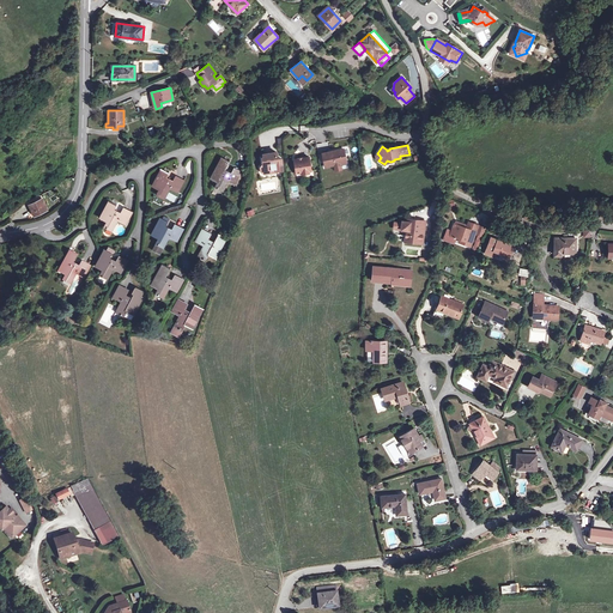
[(344,149),(322,153),(325,168),(332,165),(346,162),(344,149)]
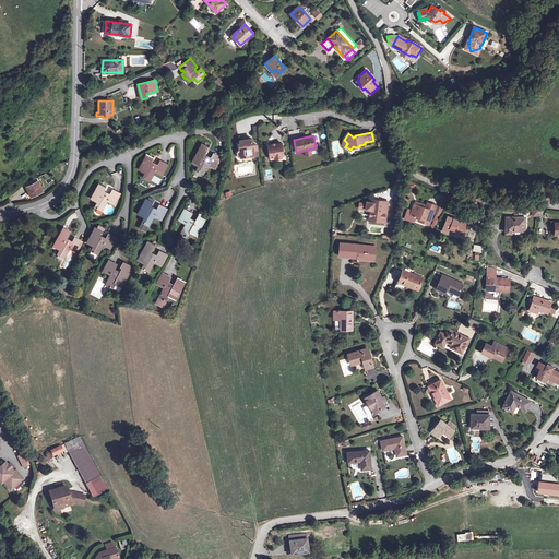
[(239,150),(237,152),(238,156),(241,158),(245,157),(248,155),(252,154),(252,156),(258,155),(257,145),(254,145),(254,144),(253,144),(252,144),(251,144),(251,142),(252,142),(251,139),(240,141),(240,144),(239,144),(239,150)]
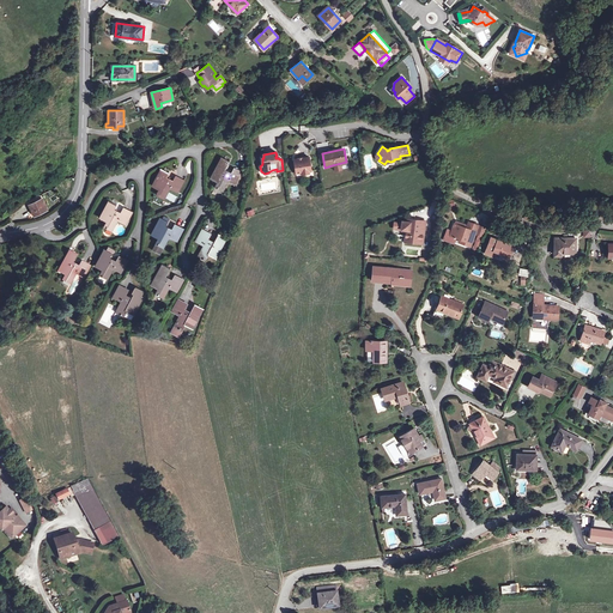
[(298,161),(295,161),(296,173),(302,171),(309,170),(311,170),(309,157),(303,158),(303,159),(298,161)]
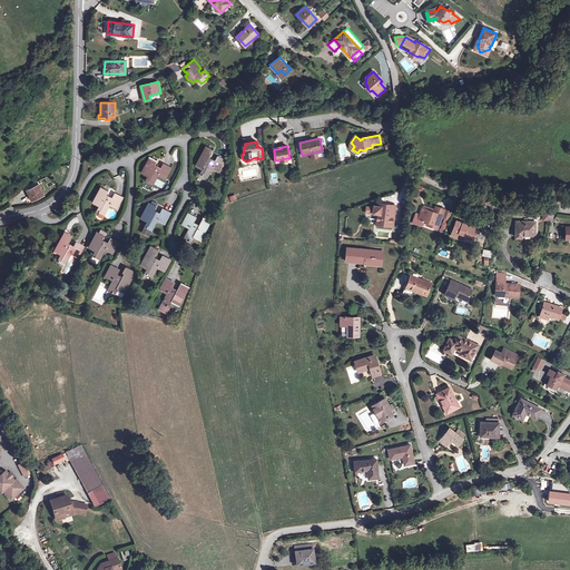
[(206,147),(196,166),(203,169),(200,174),(207,178),(213,168),(219,172),(226,161),(218,157),(215,161),(210,160),(209,163),(207,161),(213,150),(206,147)]
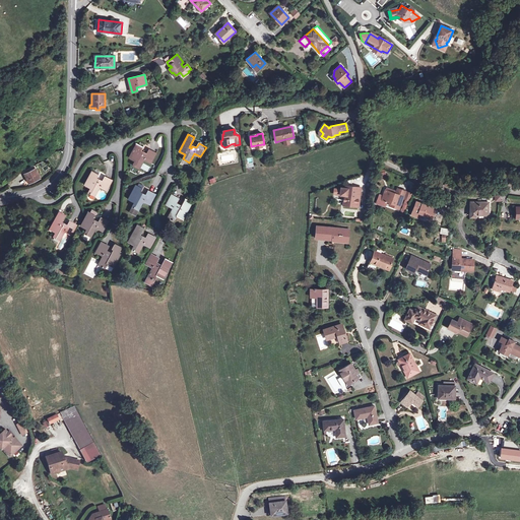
[(137,143),(129,157),(136,160),(133,165),(139,168),(144,159),(151,163),(156,153),(149,149),(146,154),(143,151),(142,153),(140,153),(143,146),(137,143)]
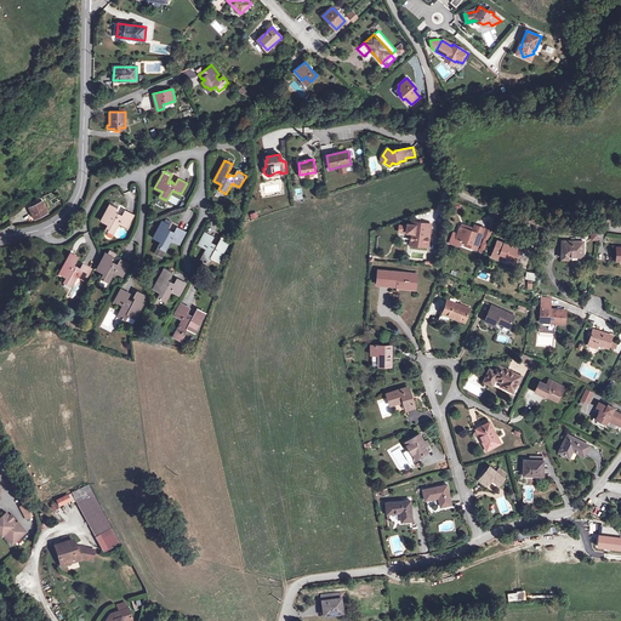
[(40,197),(28,204),(35,218),(47,212),(40,197)]
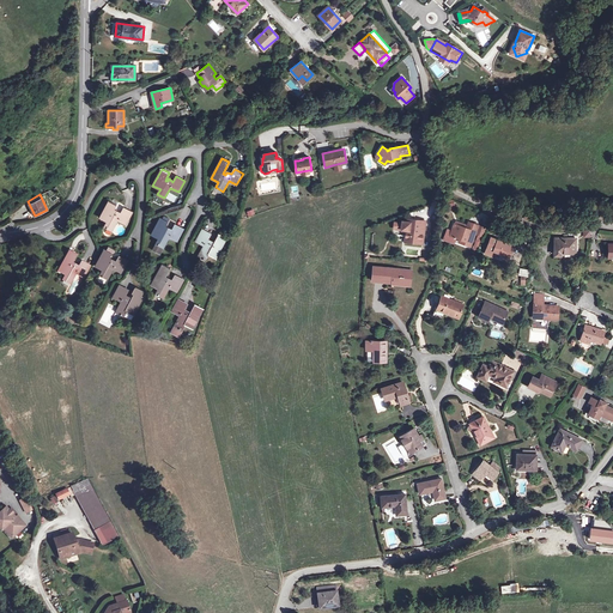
[(109,200),(99,217),(108,222),(105,226),(113,230),(117,220),(126,224),(132,213),(123,208),(121,213),(116,211),(115,213),(113,212),(116,205),(109,200)]
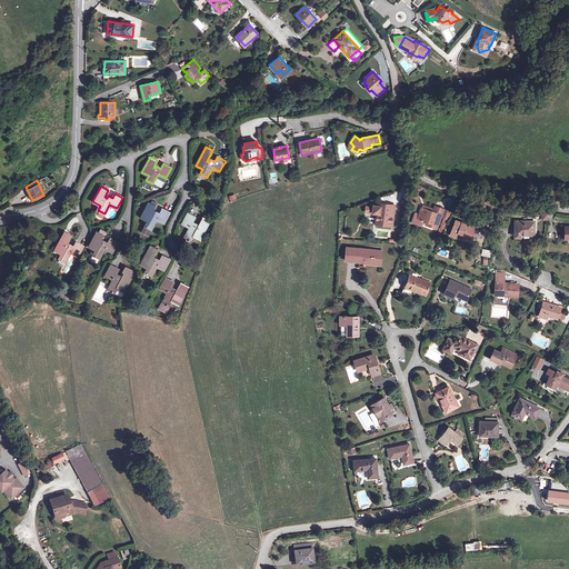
[(149,202),(140,218),(148,221),(145,226),(151,229),(157,220),(165,223),(170,213),(162,209),(160,213),(156,211),(155,213),(152,212),(157,205),(152,202),(151,203),(149,202)]
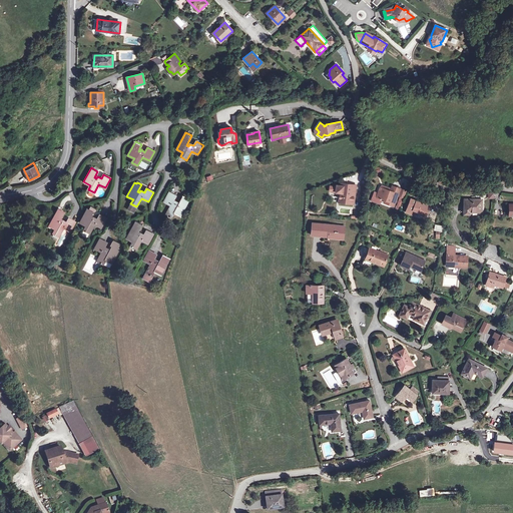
[(330,186),(330,191),(340,192),(339,202),(354,203),(356,185),(341,183),(341,185),(337,185),(336,187),(330,186)]
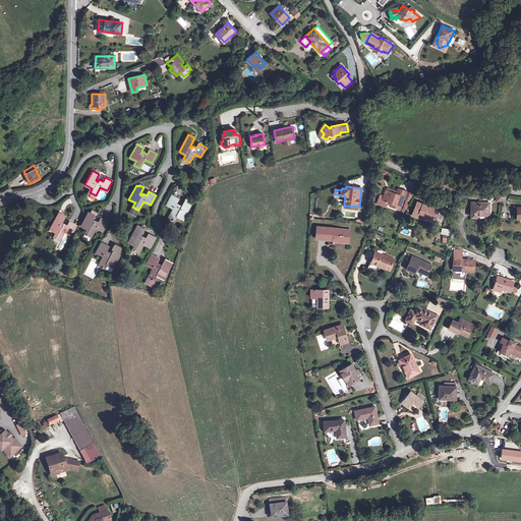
[(384,196),(383,199),(388,201),(391,203),(390,206),(400,210),(404,198),(406,191),(402,190),(401,193),(399,193),(399,194),(386,190),(384,196)]
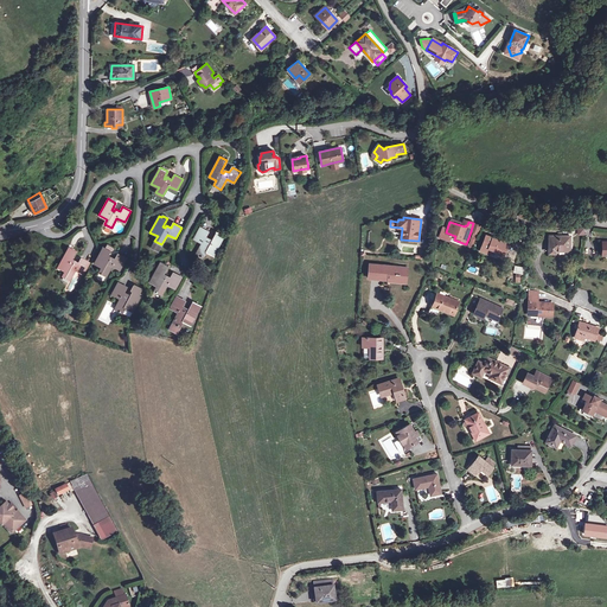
[(200,227),(193,238),(202,243),(196,254),(203,257),(205,253),(213,256),(224,236),(217,231),(210,243),(209,242),(210,240),(205,237),(208,231),(200,227)]
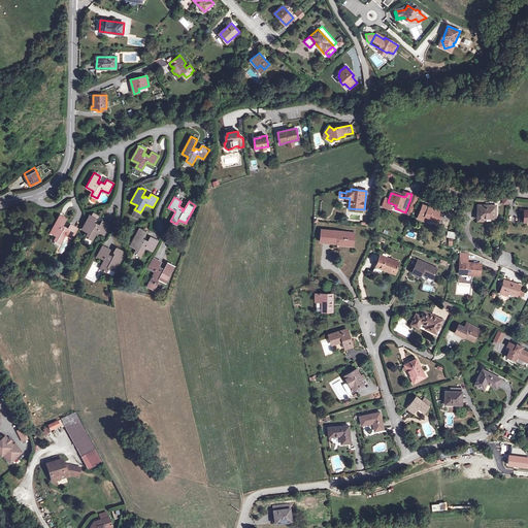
[(388,202),(389,199),(385,198),(382,206),(391,209),(393,204),(388,202)]
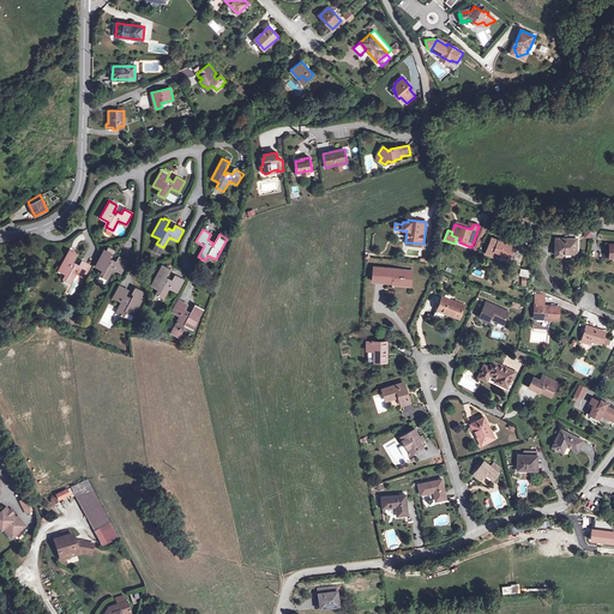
[(492,239),(486,253),(495,257),(498,252),(510,257),(515,245),(509,242),(507,245),(504,244),(492,239)]
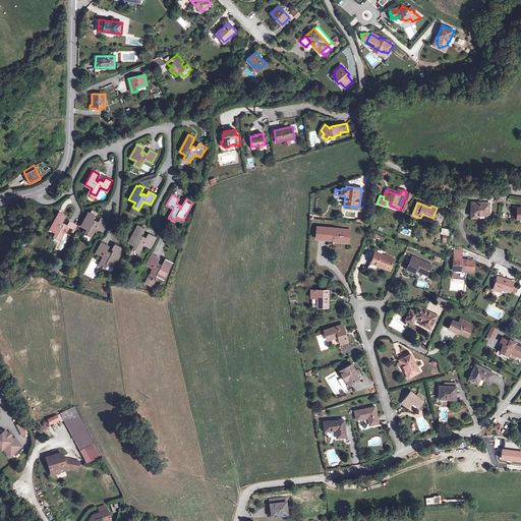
[(472,203),(471,217),(477,217),(477,215),(488,215),(489,204),(472,203)]
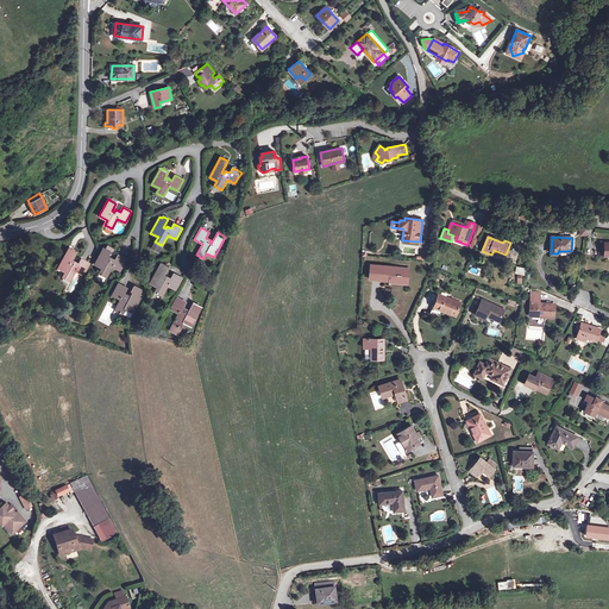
[(162,245),(155,242),(151,248),(158,252),(162,245)]
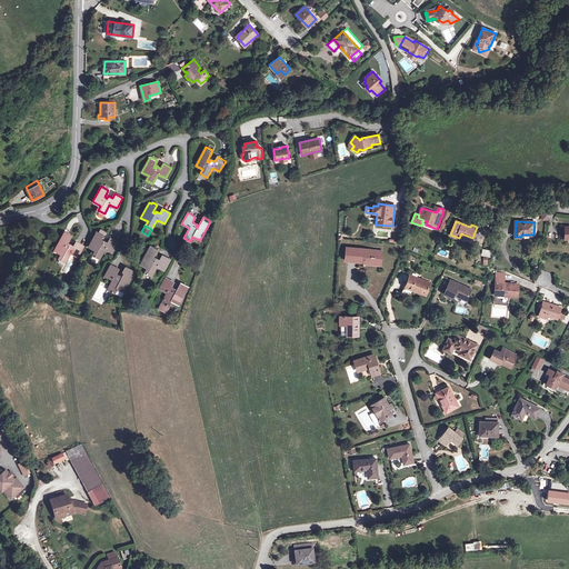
[(97,231),(89,247),(96,250),(92,255),(100,259),(106,249),(112,253),(118,242),(110,238),(108,243),(103,241),(102,243),(100,241),(105,235),(99,232),(97,231)]
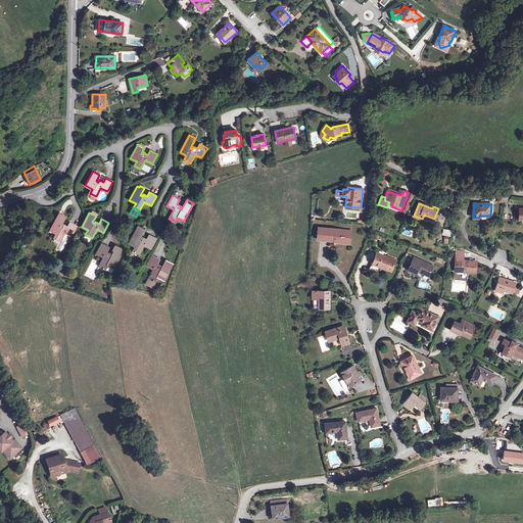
[(59,214),(49,231),(55,234),(53,238),(59,242),(64,233),(72,237),(77,227),(69,223),(67,228),(63,226),(62,227),(60,226),(65,217),(59,214)]
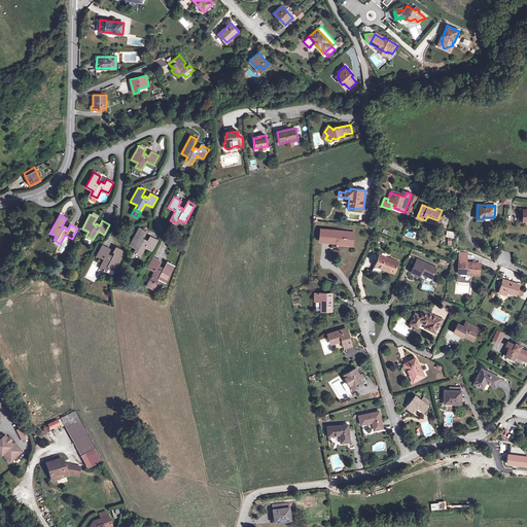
[(140,227),(130,245),(136,248),(134,252),(140,255),(145,247),(152,250),(157,241),(150,237),(147,241),(144,239),(143,241),(141,241),(146,231),(140,227)]
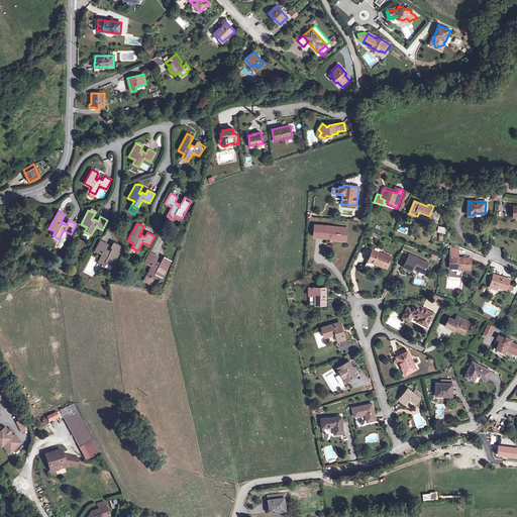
[(315,225),(313,236),(330,238),(345,239),(345,235),(346,235),(347,232),(344,232),(344,228),(315,225)]
